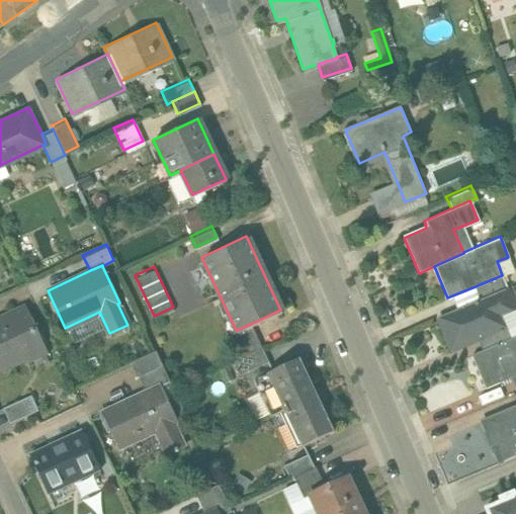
[(502,275),(473,287),(479,302),(503,291),(508,289),(502,275)]
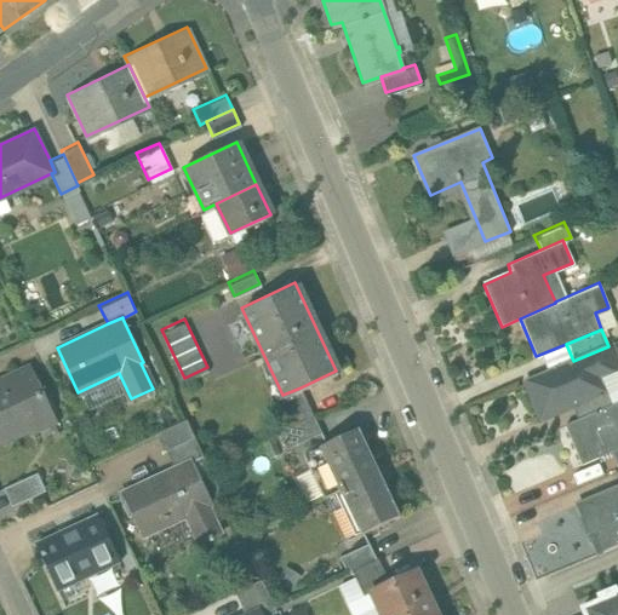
[(573,361),(526,380),(541,417),(570,404),(604,390),(599,378),(613,371),(602,349),(573,361)]
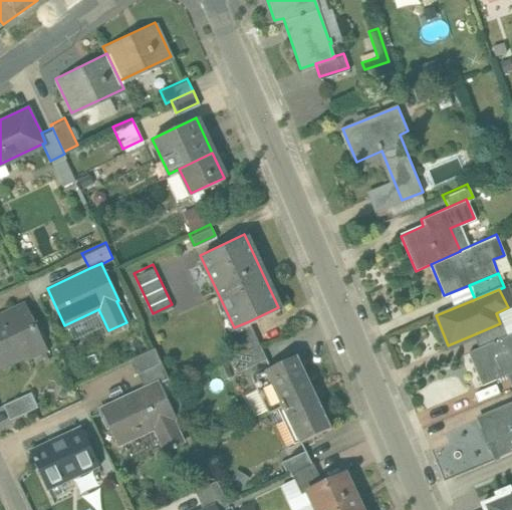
[(24,307),(0,318),(0,362),(40,344),(45,357),(47,356),(24,307)]
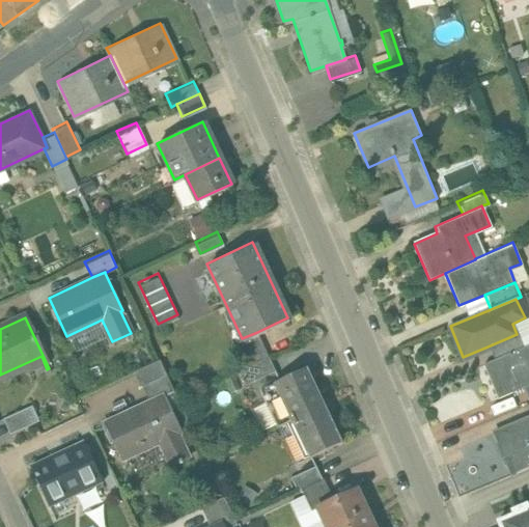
[(257,332),(242,338),(234,341),(245,364),(268,354),(257,332)]
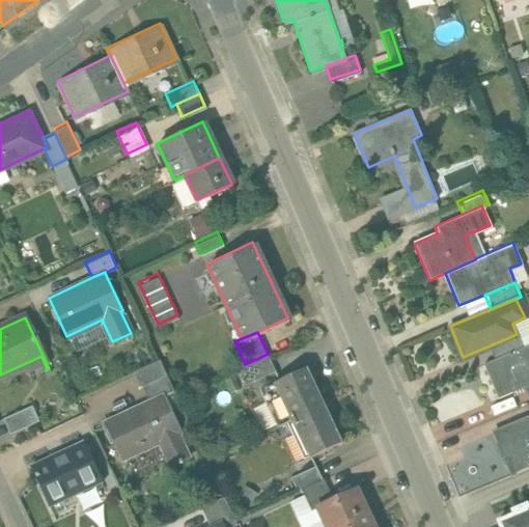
[(517,334),(488,347),(494,361),(523,349),(517,334)]
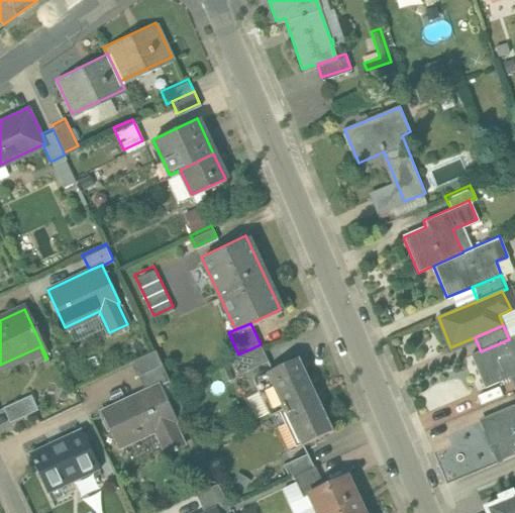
[(481,351),(472,355),(484,385),(509,376),(514,373),(514,337),(509,339),(481,351)]
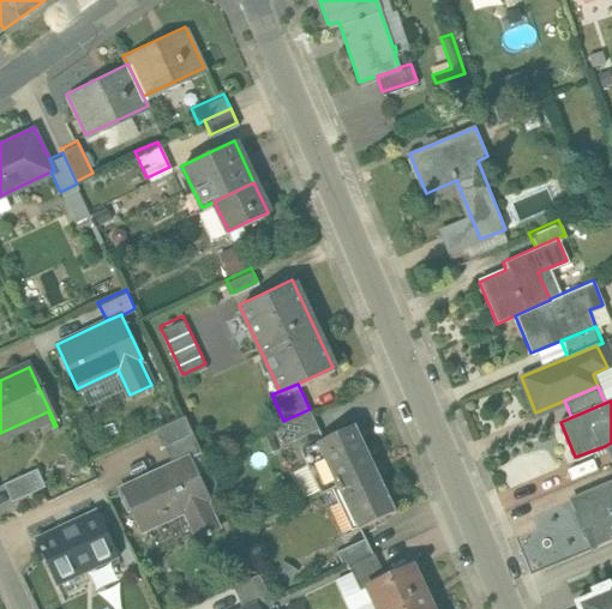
[(283,421),(275,426),(282,441),(317,424),(310,409),(283,421)]
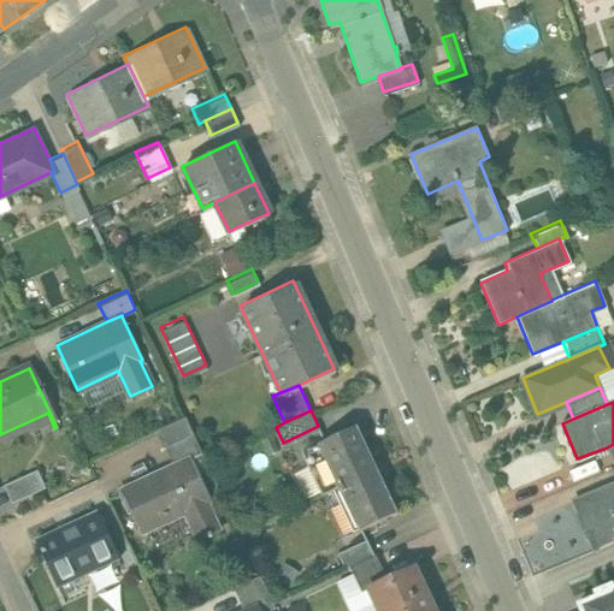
[(184,414),(154,428),(161,445),(164,444),(193,431),(184,414)]
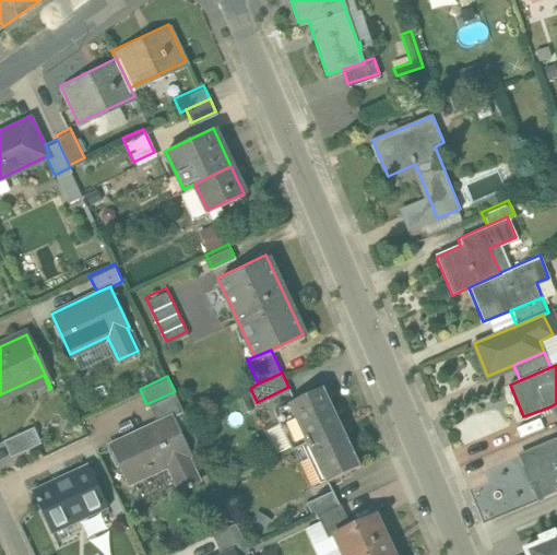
[(322,384),(287,400),(288,402),(289,401),(305,435),(304,436),(305,439),(339,424),(321,387),(323,386),(322,384)]
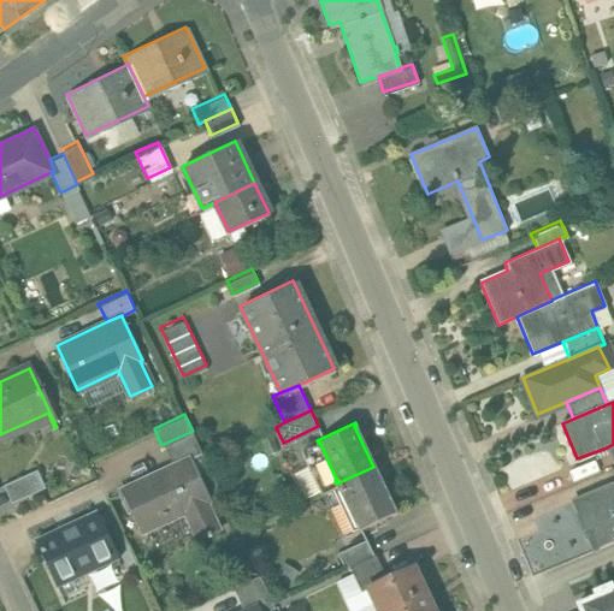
[(193,431),(164,444),(172,462),(188,455),(189,457),(201,451),(193,431)]
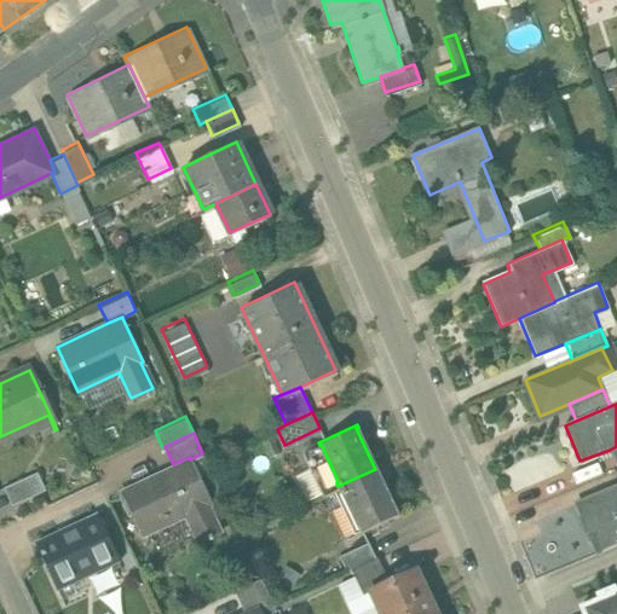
[(173,464),(122,488),(142,532),(184,513),(196,538),(218,528),(206,502),(208,500),(190,459),(189,457),(173,464)]
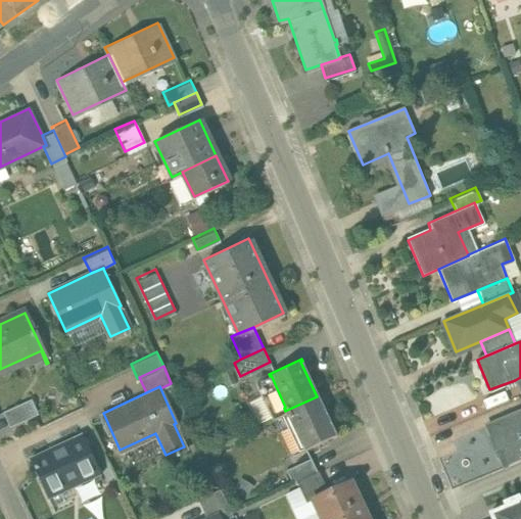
[(317,396),(285,411),(288,416),(289,416),(303,446),(302,447),(302,449),(336,433),(335,431),(333,432),(317,396)]
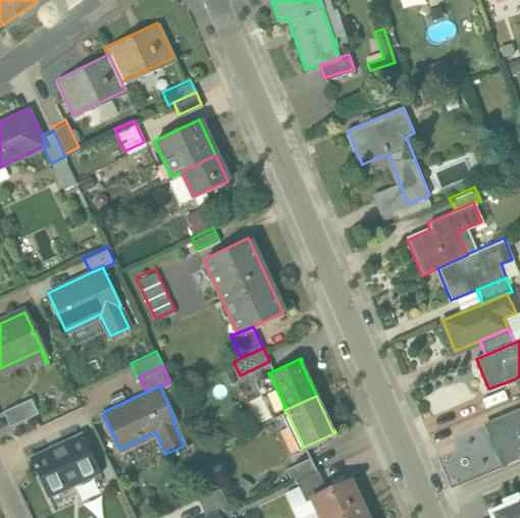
[(37,411),(31,398),(2,410),(9,424),(37,411)]
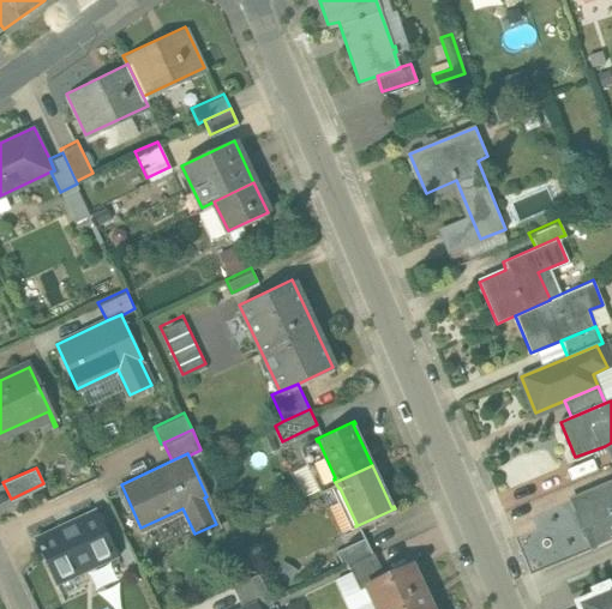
[(611,477),(570,495),(591,544),(611,535),(611,477)]
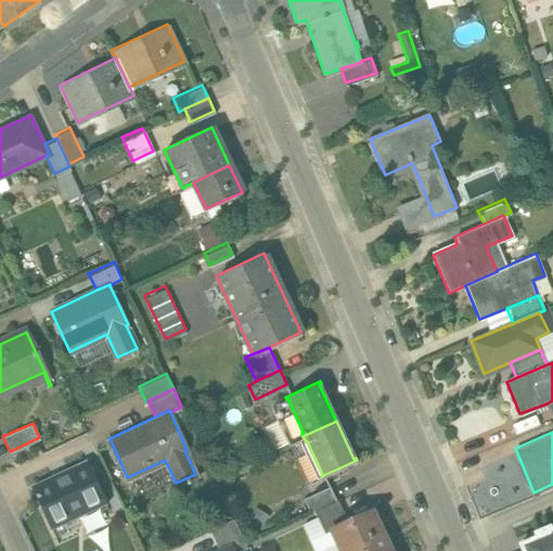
[(86,458),(30,484),(51,526),(105,501),(86,458)]
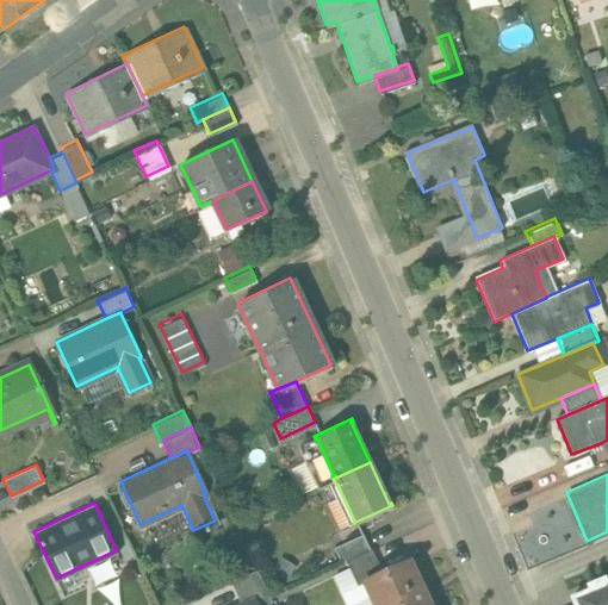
[(363,532),(333,546),(340,560),(345,559),(368,547),(363,532)]
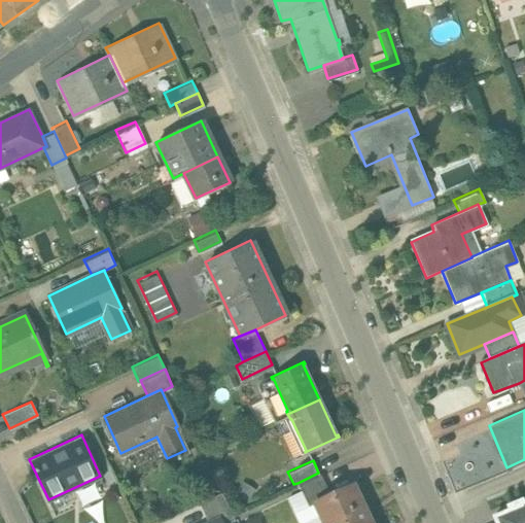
[(318,473),(298,483),(303,493),(325,483),(320,473),(318,473)]
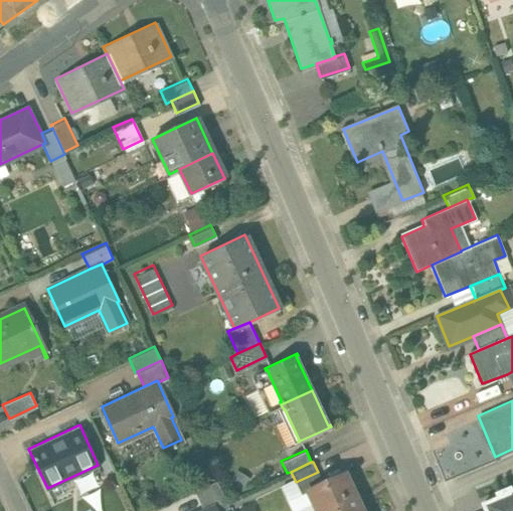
[(318,472),(296,482),(300,493),(307,490),(307,489),(322,482),(318,472)]
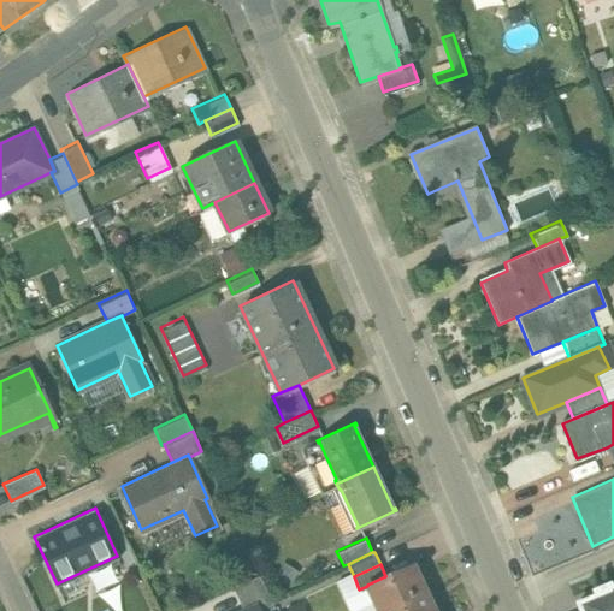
[(385,576),(367,585),(367,586),(378,609),(423,587),(412,564),(385,576)]
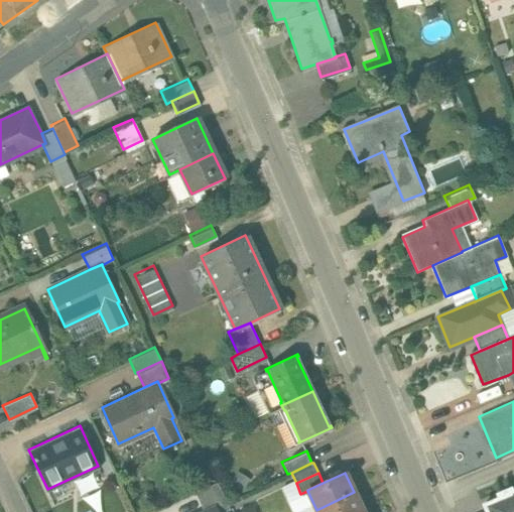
[(217,480),(195,490),(204,510),(211,507),(213,511),(217,511),(229,507),(217,480)]
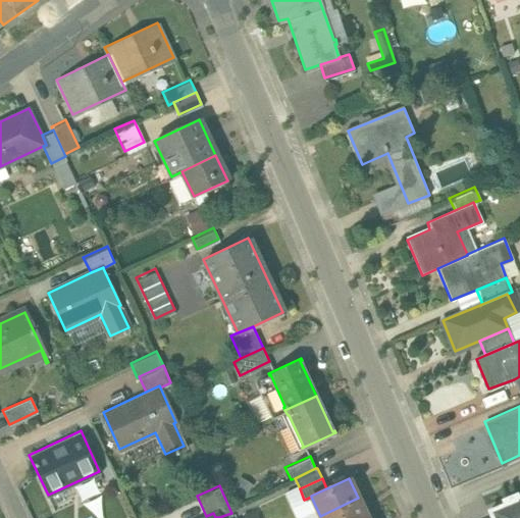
[(516,493),(502,499),(503,503),(487,509),(489,516),(490,517),(519,517),(519,495),(518,497),(516,493)]
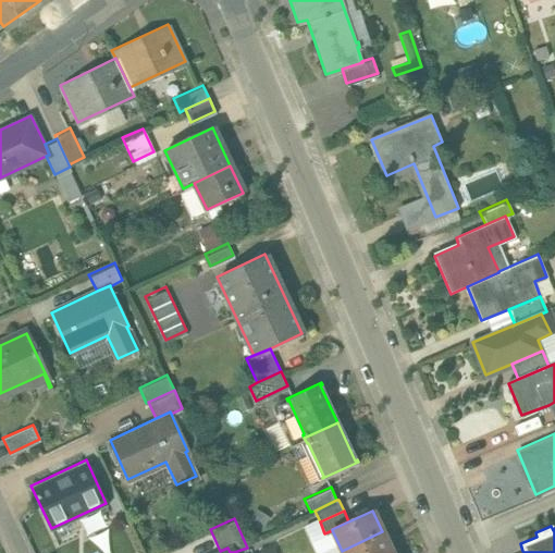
[(382,531),(342,551),(342,552),(389,552),(392,552),(382,531)]
